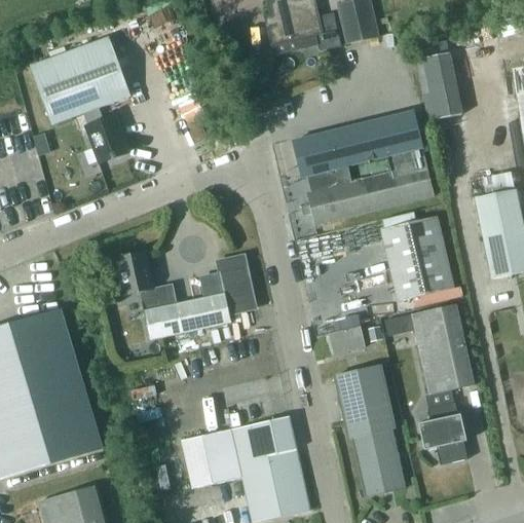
[(335,15),(320,20),(314,0),(267,0),(272,24),(267,25),(272,45),(317,35),(321,49),(341,44),(335,15)]
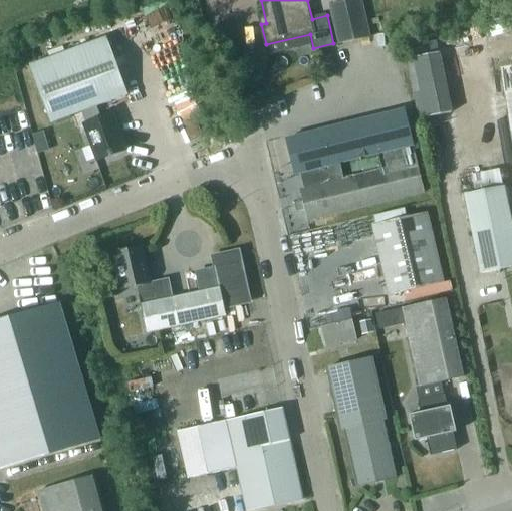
[(371,34),(363,0),(342,0),(330,3),(339,42),(371,34)]
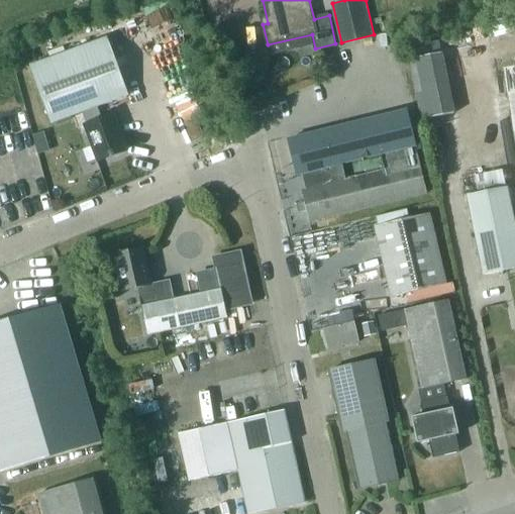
[(84,123),(99,116),(95,105),(126,94),(105,35),(25,64),(47,122),(80,111),(84,123)]
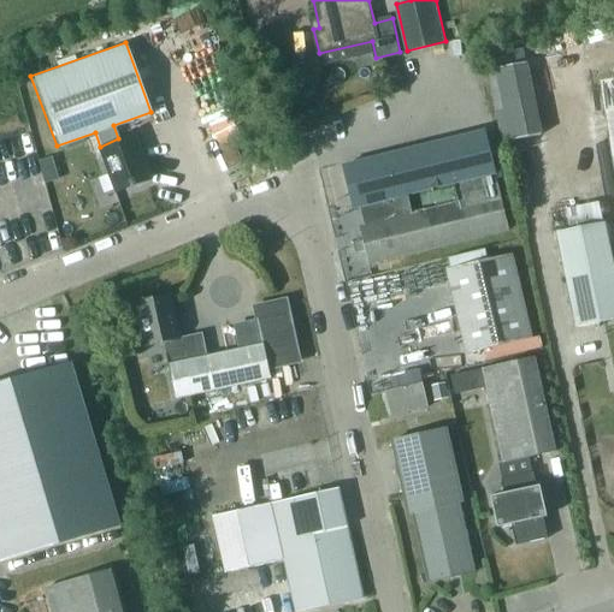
[(527,60),(489,67),(503,140),(542,132),(527,60)]
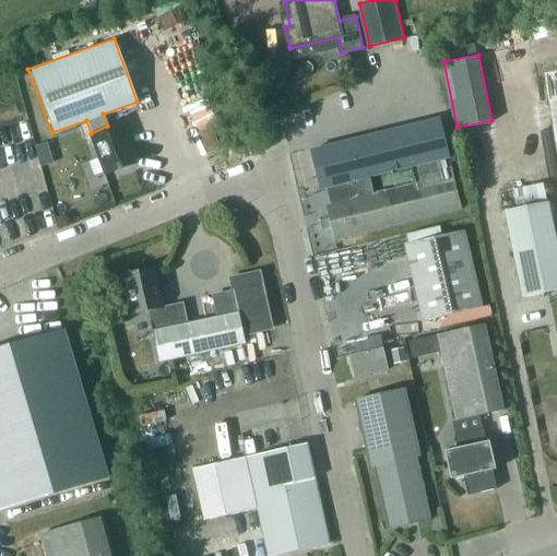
[(556,66),(540,70),(541,79),(542,79),(546,95),(544,96),(554,143),(556,143),(556,66)]
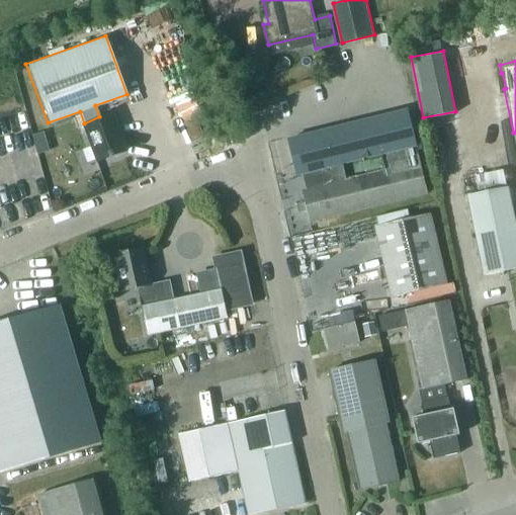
[(307,209),(309,220),(428,190),(408,107),(289,137),(298,172),(304,171),(308,186),(302,188),(305,201),(297,203),(299,210),(307,209)]
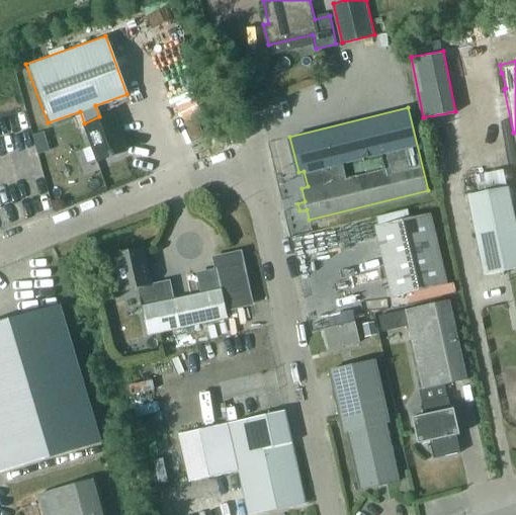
[(99,116),(84,123),(82,123),(95,160),(124,150),(111,112),(99,116)]
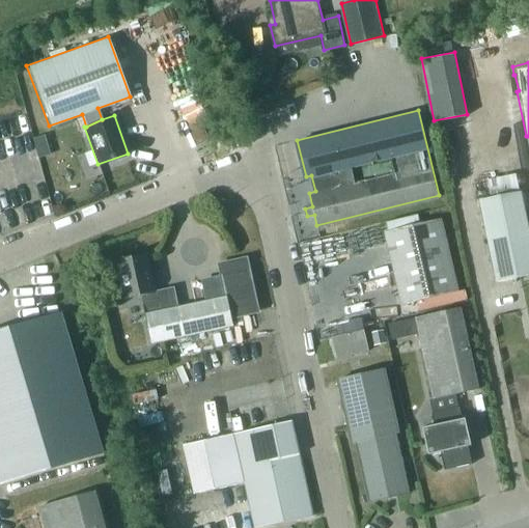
[(508,185),(528,181),(526,170),(505,175),(508,185)]
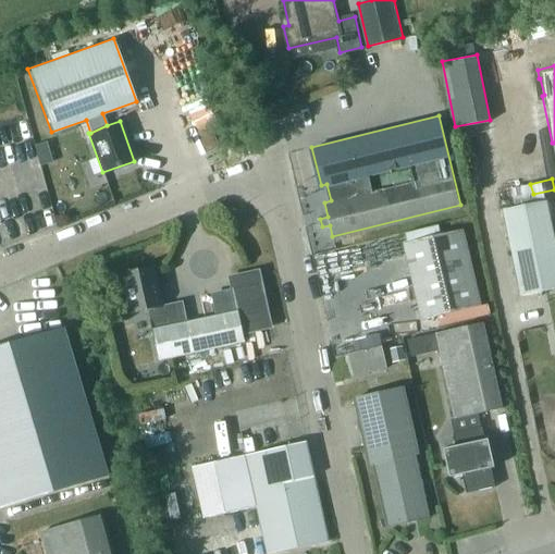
[(554,230),(549,197),(505,207),(522,292),(554,284),(554,230)]
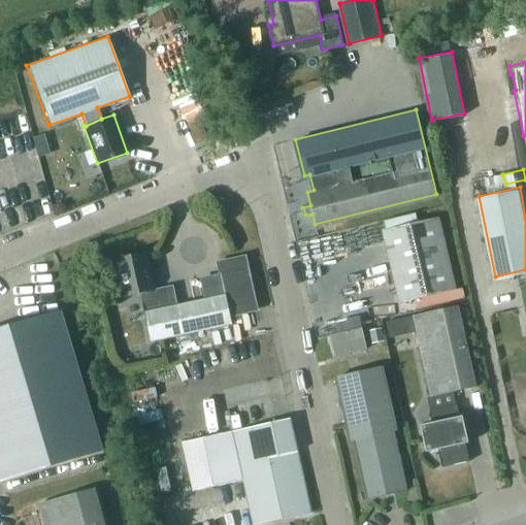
[(439,215),(383,228),(400,301),(457,288),(439,215)]
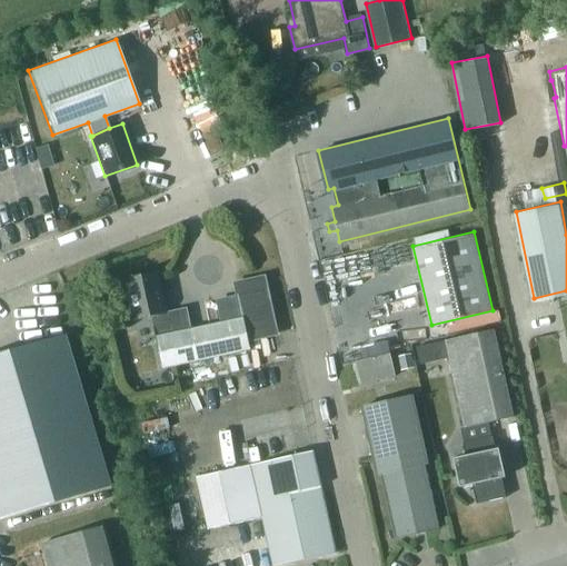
[(131,321),(151,316),(162,367),(250,347),(248,337),(275,330),(265,289),(262,285),(260,281),(256,279),(251,279),(247,279),(234,283),(242,317),(191,328),(186,307),(163,311),(153,274),(126,280),(131,301),(127,301),(131,321)]
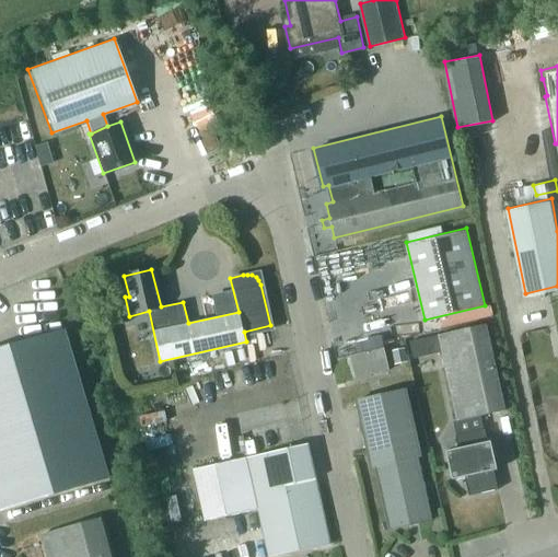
[(487,323),(440,334),(458,419),(506,408),(487,323)]
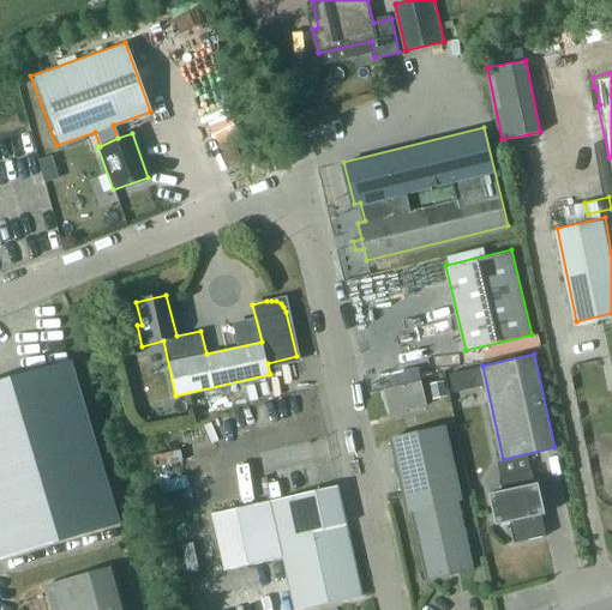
[(0,548),(3,556),(118,521),(72,361),(0,381),(0,548)]
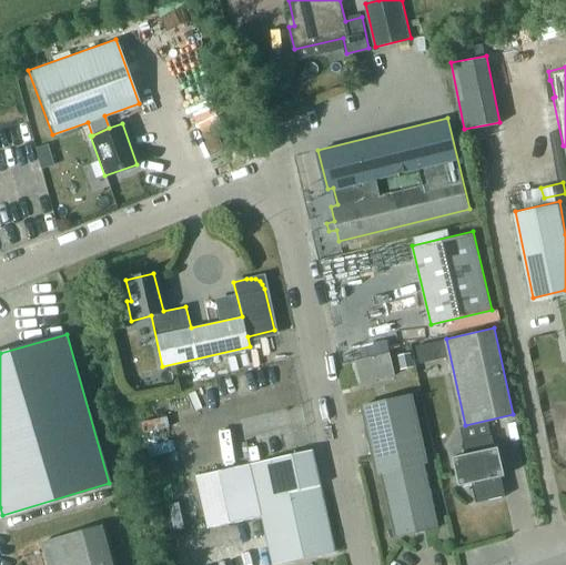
[(428,342),(416,345),(420,362),(433,360),(428,342)]
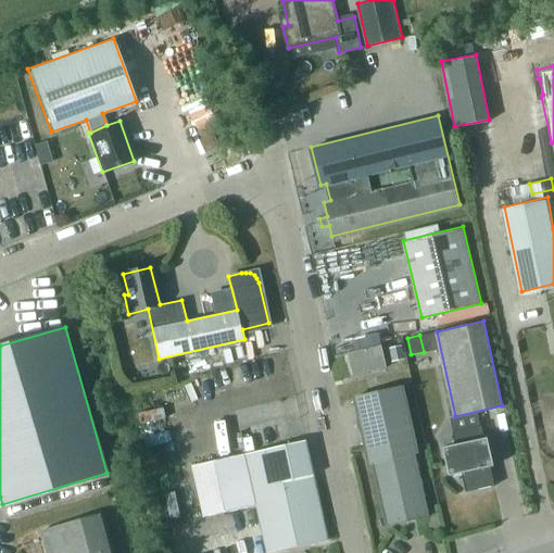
[(402,344),(391,347),(394,360),(404,357),(402,344)]
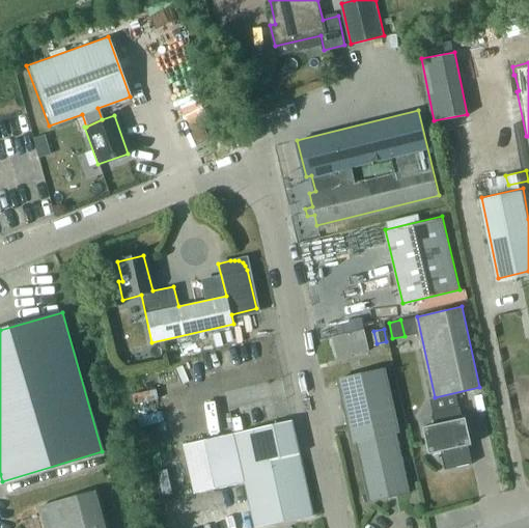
[(370,351),(365,330),(333,337),(338,358),(370,351)]
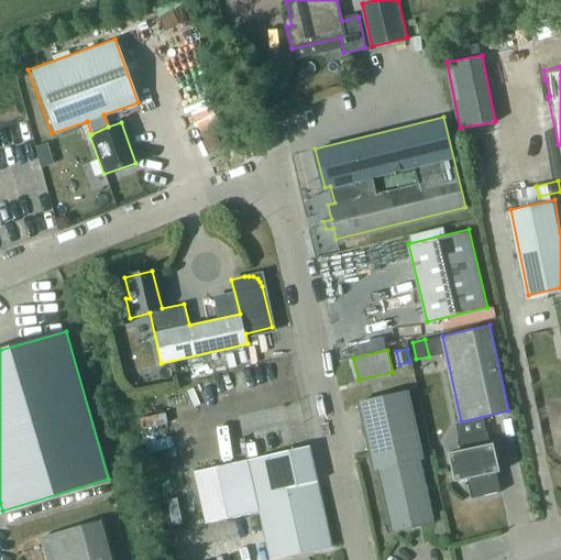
[(373,467),(377,467),(392,529),(435,519),(420,457),(425,456),(409,388),(358,401),(373,467)]
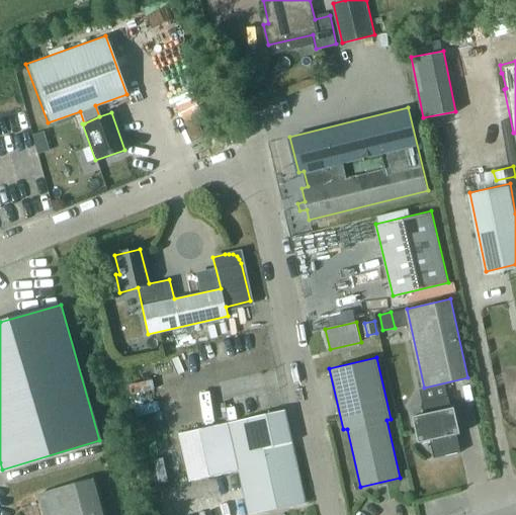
[(431,439),(435,456),(461,450),(449,395),(423,401),(425,414),(413,416),(419,442),(431,439)]
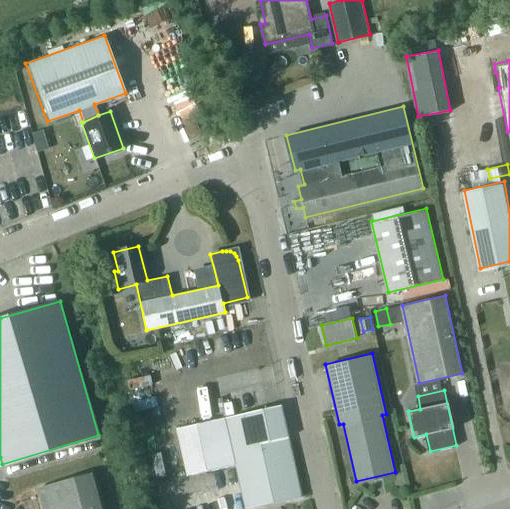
[(209,469),(237,463),(246,507),(302,494),(289,434),(288,434),(282,404),(198,422),(209,469)]
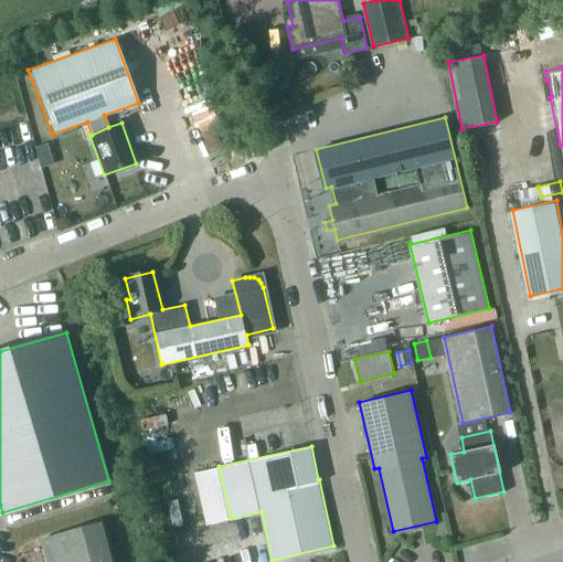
[(114,561),(103,519),(40,537),(46,561),(114,561)]
